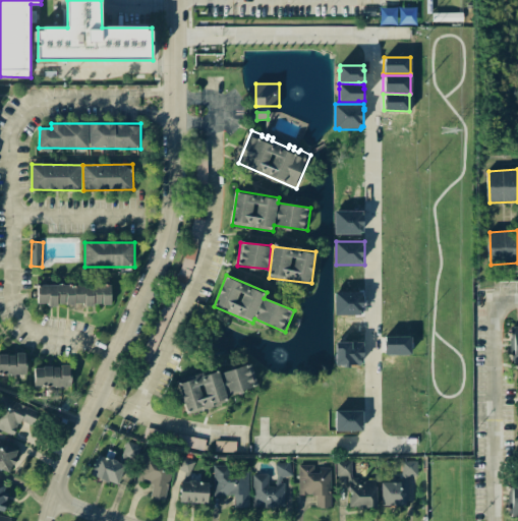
[(39,284),(40,305),(113,304),(112,283),(39,284)]
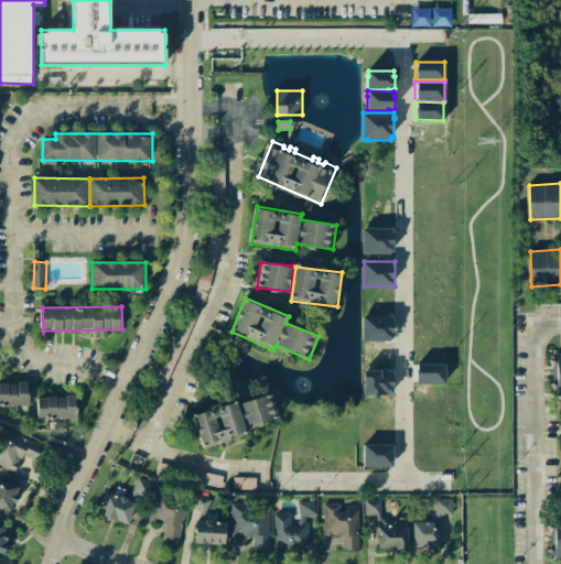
[(446,383),(446,365),(419,364),(418,382),(446,383)]
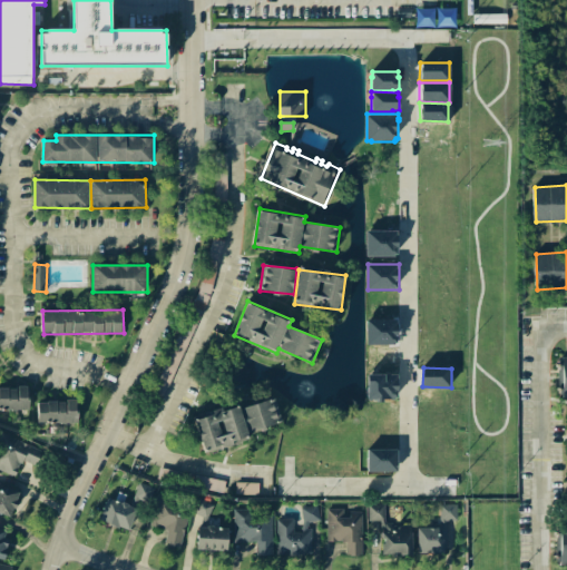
[(368,400),(399,399),(398,374),(368,375),(368,400)]
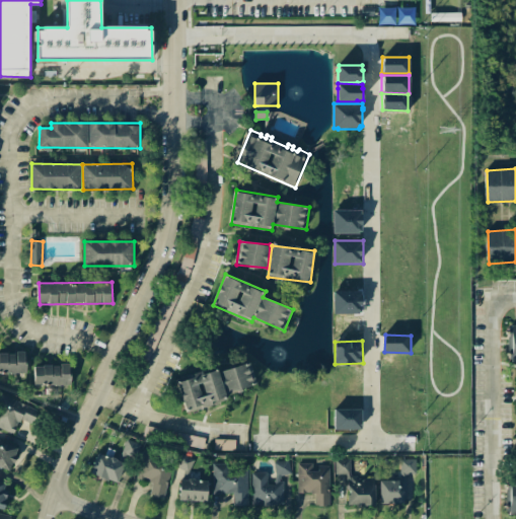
[(0,372),(28,373),(28,353),(0,352),(0,372)]
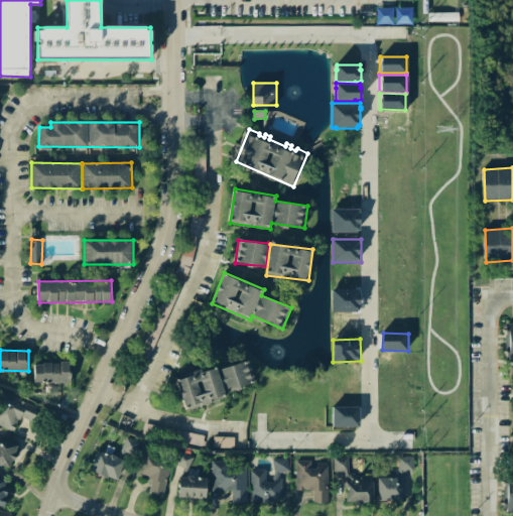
[(256,382),(250,359),(178,379),(186,410),(227,398),(225,391),(256,382)]
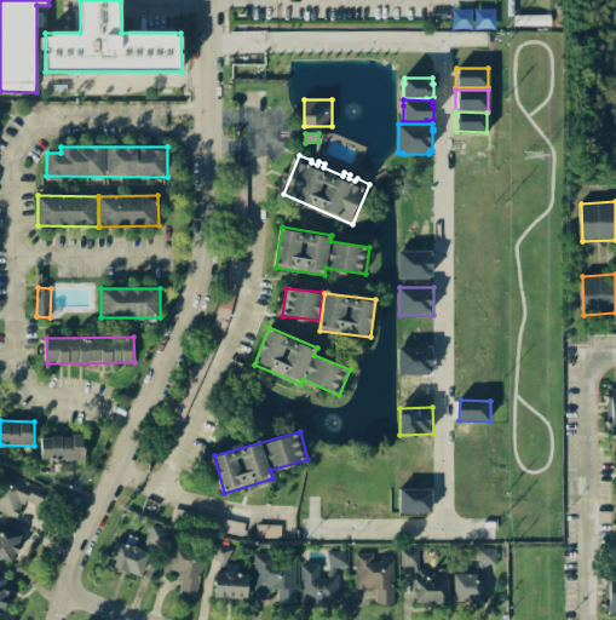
[(87,460),(86,435),(42,436),(42,460),(87,460)]
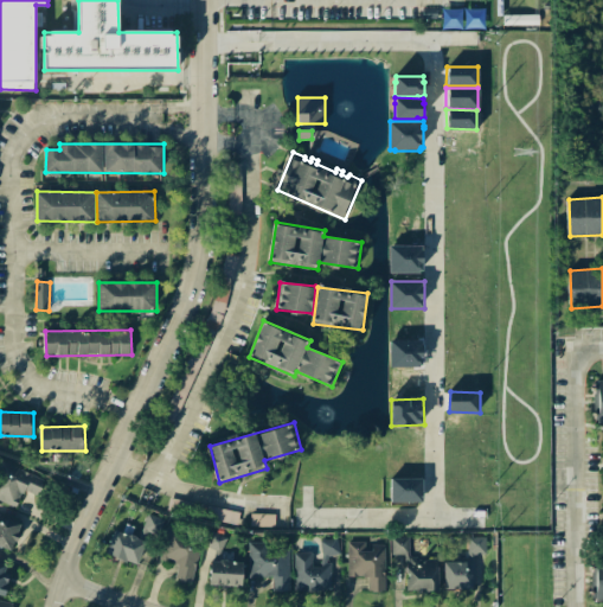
[(42,496),(47,479),(2,460),(0,466),(0,499),(18,508),(26,489),(42,496)]
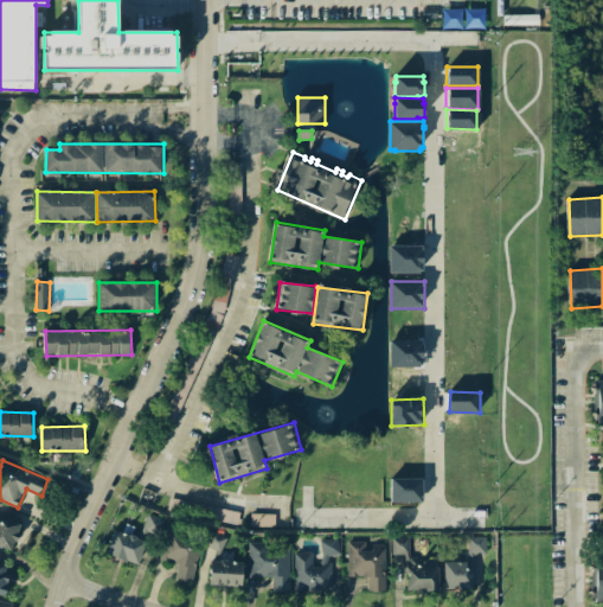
[(392,503),(424,503),(424,478),(392,478),(392,503)]
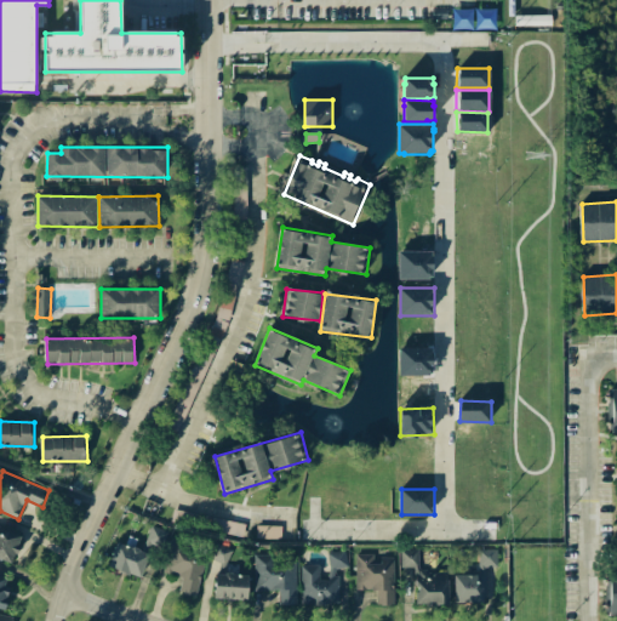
[(246,535),(249,524),(186,511),(183,523),(246,535)]
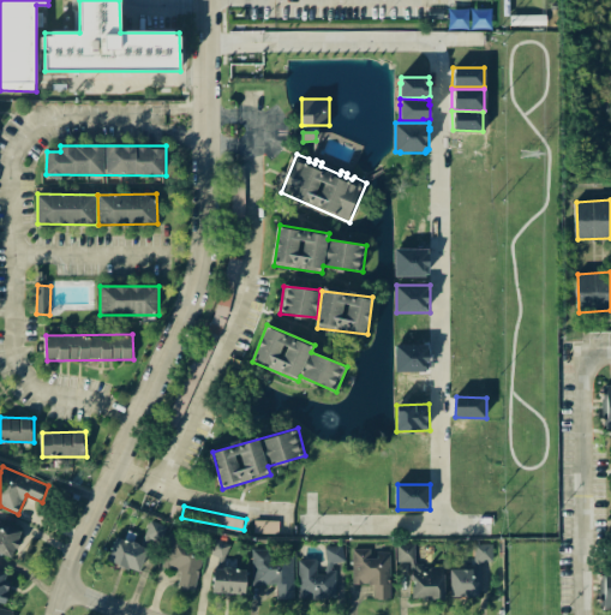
[(0,551),(16,556),(24,527),(0,520),(0,551)]
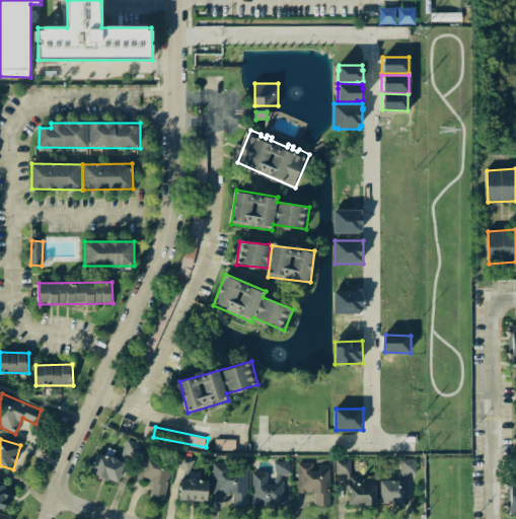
[(123,456),(137,460),(143,444),(128,439),(123,456)]
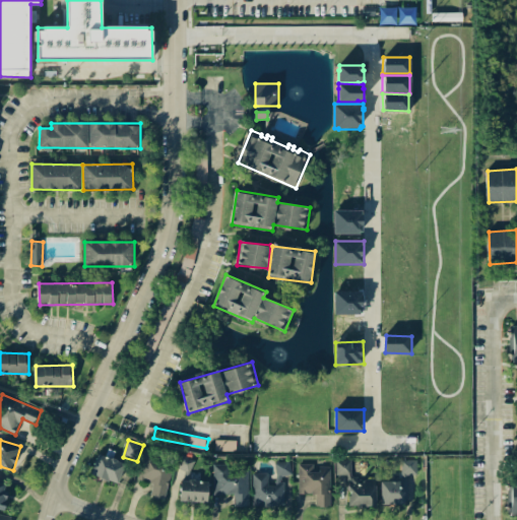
[(238,440),(217,440),(217,450),(238,451),(238,440)]
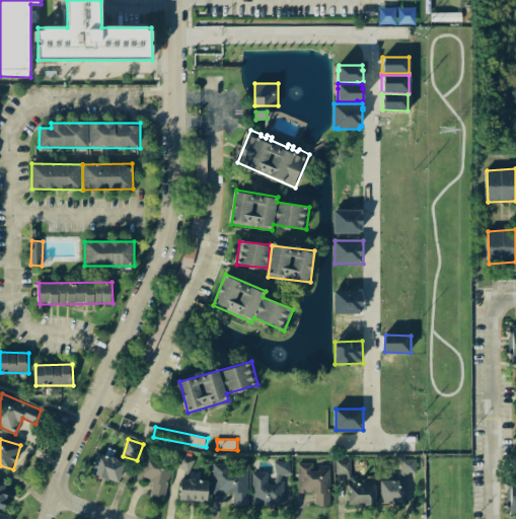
[(152,496),(168,498),(173,460),(160,458),(161,453),(144,450),(140,478),(154,480),(152,496)]
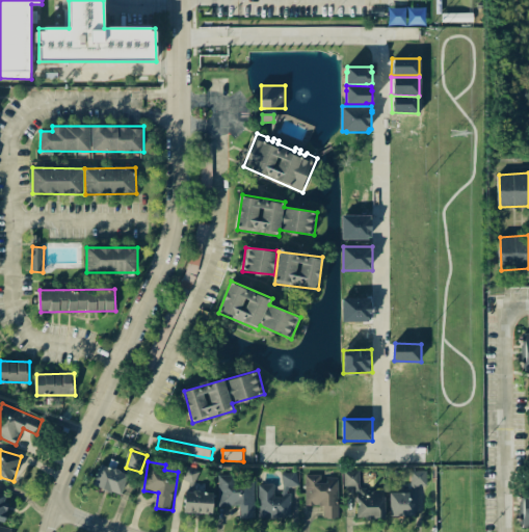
[(122,496),(129,474),(102,463),(95,485),(122,496)]
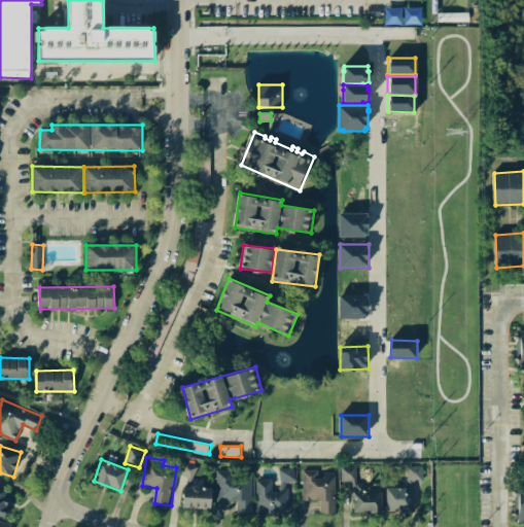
[(196,462),(181,463),(182,486),(197,486),(196,462)]
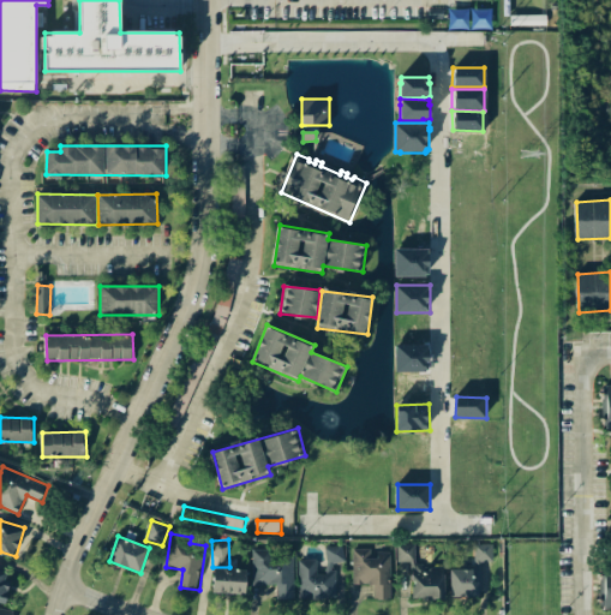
[(417,544),(400,544),(400,562),(406,562),(406,586),(413,586),(413,598),(447,598),(445,566),(417,566),(417,544)]
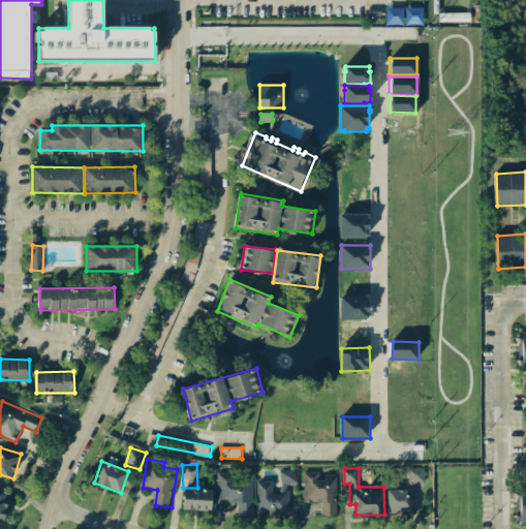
[(425,468),(409,468),(410,483),(426,483),(425,468)]
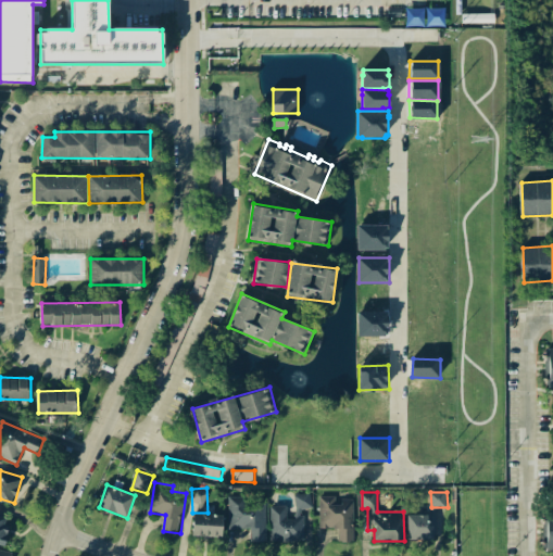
[(272,506),(272,541),(305,541),(305,508),(313,508),(313,493),(297,493),(297,519),(288,519),(288,506),(272,506)]
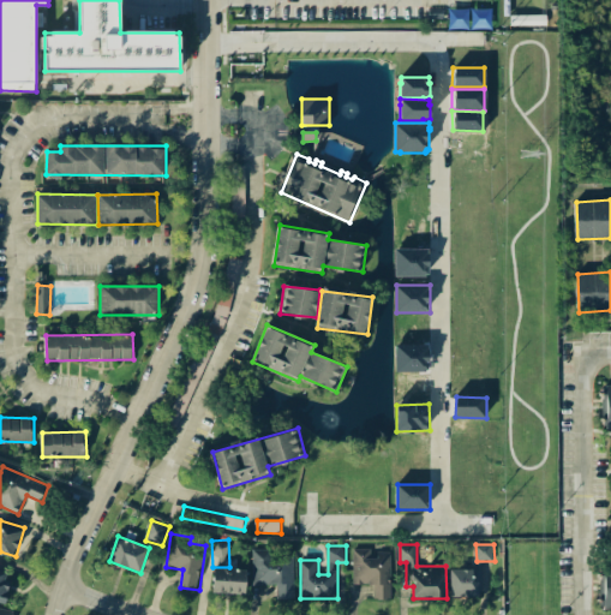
[(391,551),(375,551),(375,548),(354,549),(355,584),(375,584),(375,599),(393,599),(391,551)]
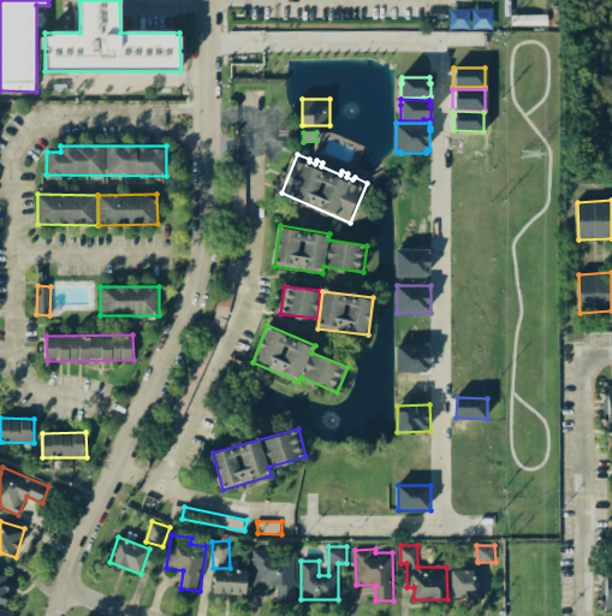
[(255,586),(279,586),(279,599),(296,599),(296,551),(255,552),(255,586)]
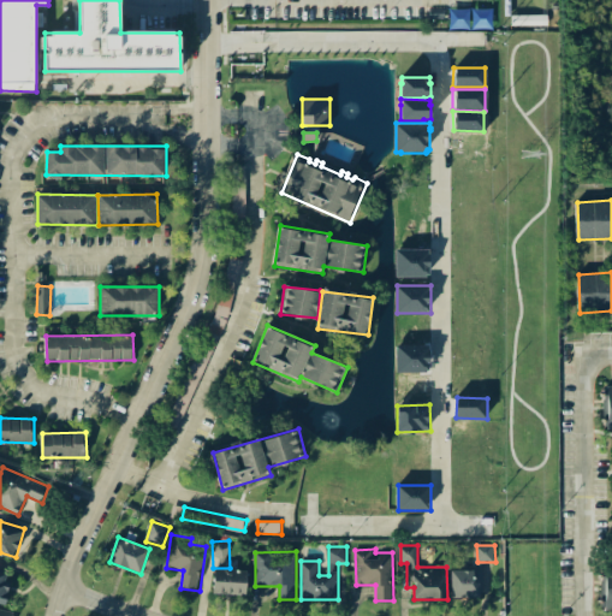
[(248,594),(248,570),(215,569),(214,593),(248,594)]
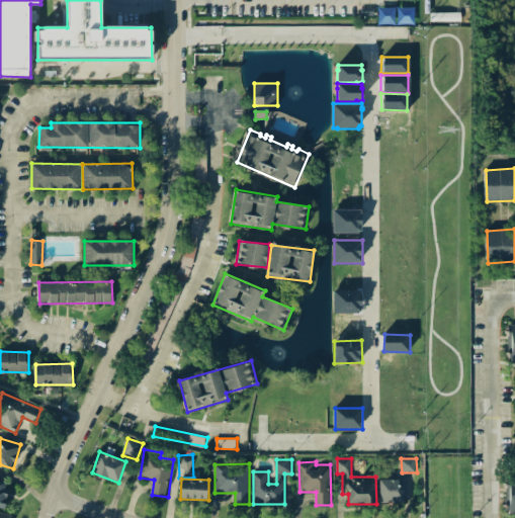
[(407,502),(406,479),(380,480),(381,503),(407,502)]
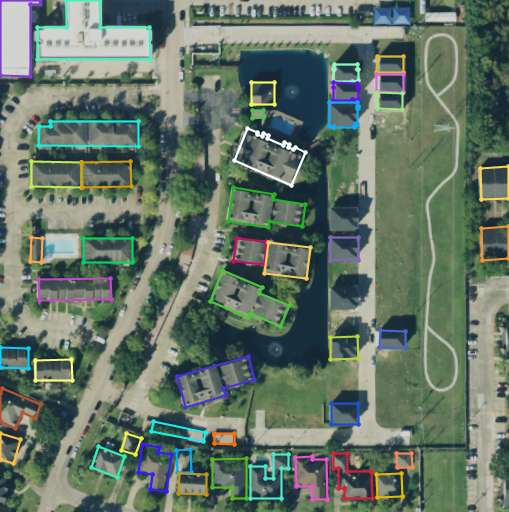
[(0,501),(4,502),(9,476),(0,474),(0,501)]
